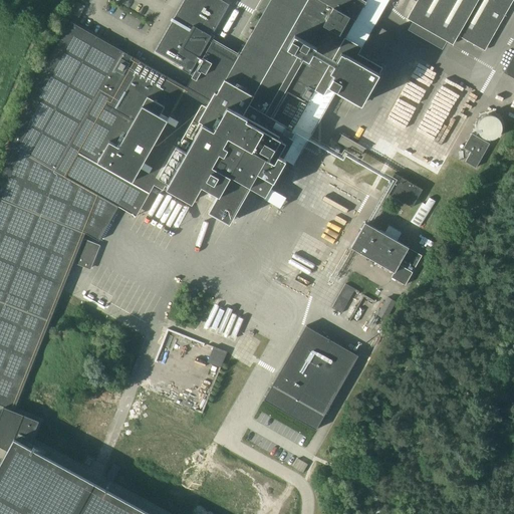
[(184,0),(155,51),(183,67),(182,69),(190,74),(230,4),(222,0),(184,0)]
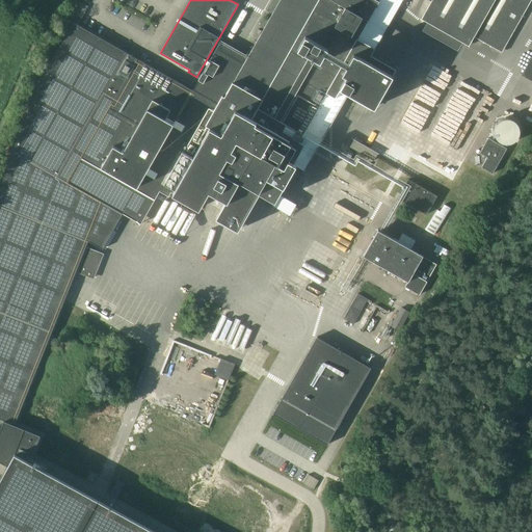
[(280,0),(209,125),(210,129),(187,169),(182,167),(176,180),(179,182),(185,170),(211,185),(209,189),(210,190),(220,173),(236,181),(238,179),(259,191),(267,177),(274,181),(280,171),(284,174),(286,168),(290,161),(295,148),(295,147),(302,133),(304,133),(326,92),(336,98),(341,88),(375,107),(396,70),(363,51),(365,43),(357,38),(379,0),(280,0)]
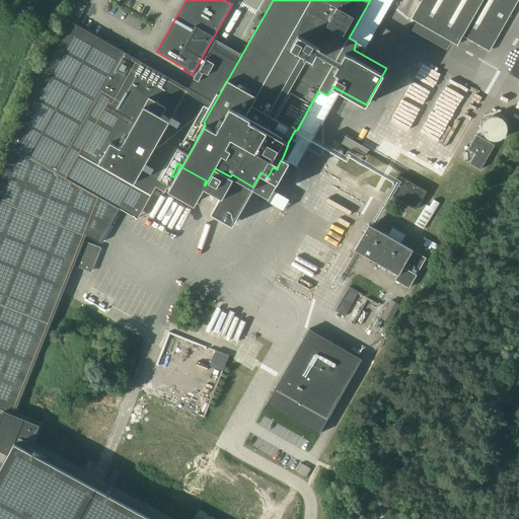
[(372,45),(394,0),(385,0),(390,2),(382,17),(374,13),(361,40),(372,45)]
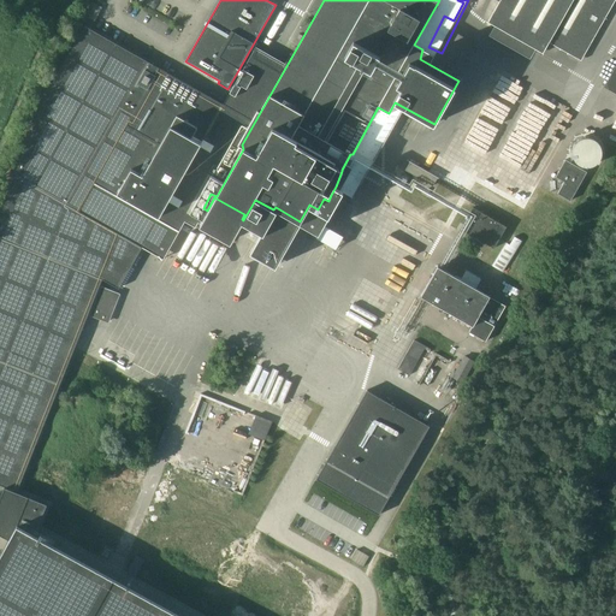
[(499,0),(487,22),(495,27),(490,36),(531,59),(535,49),(543,53),(549,42),(581,61),(615,0),(499,0)]
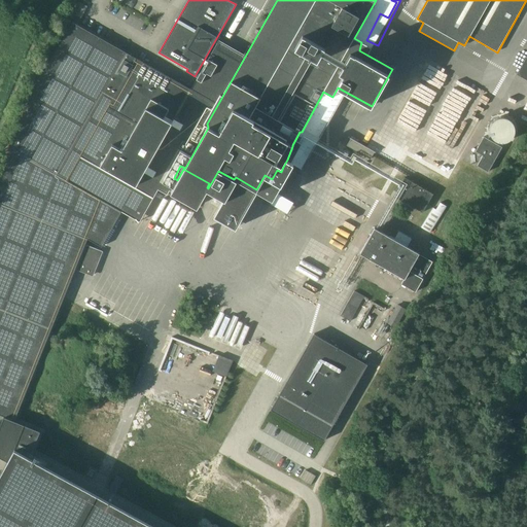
[(232,44),(242,26),(232,20),(221,38),(232,44)]
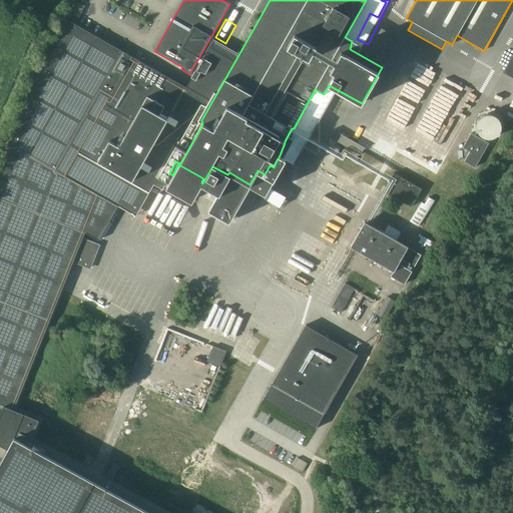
[(99,240),(118,205),(186,87),(133,57),(99,35),(73,21),(35,87),(0,174),(0,403),(3,405),(0,412),(0,445),(7,449),(0,461),(0,512),(152,512),(105,486),(60,462),(29,445),(39,420),(14,409),(62,290),(85,232),(99,240)]
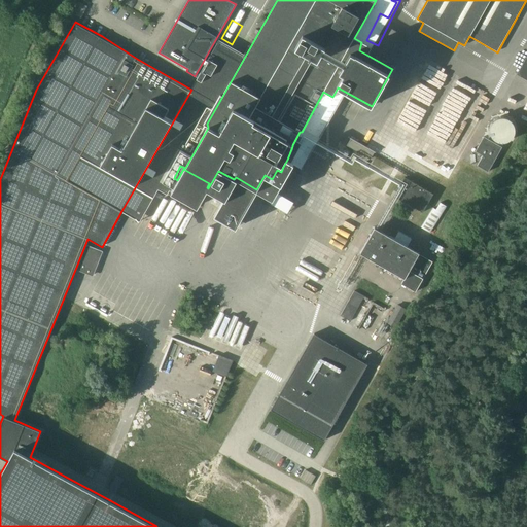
[(526,55),(517,74),(526,79),(526,55)]
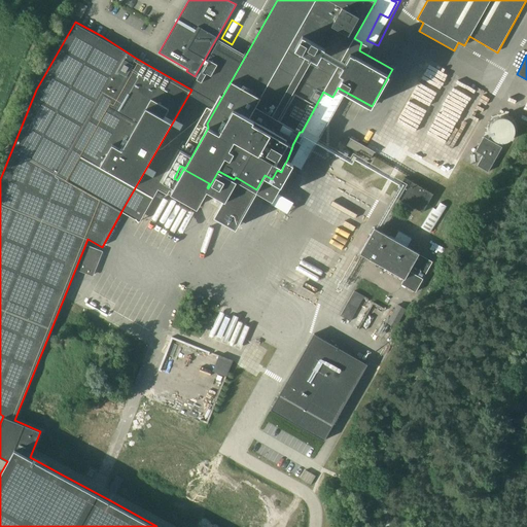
[(403,104),(395,113),(403,120),(413,111),(403,104)]
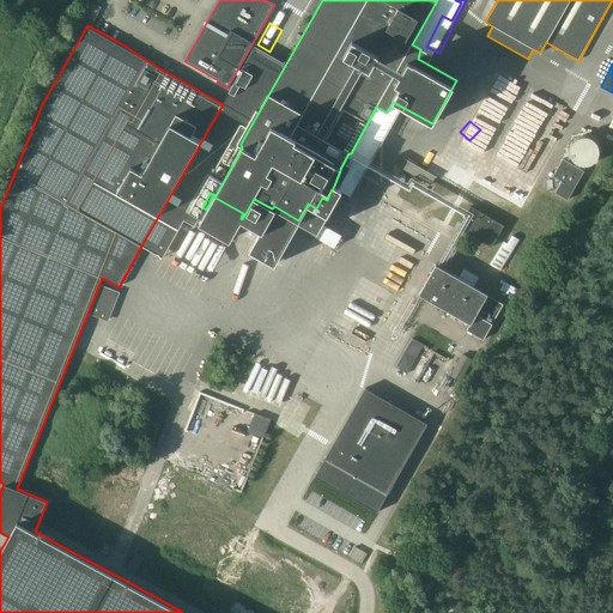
[(453,144),(450,150),(461,155),(465,150),(453,144)]
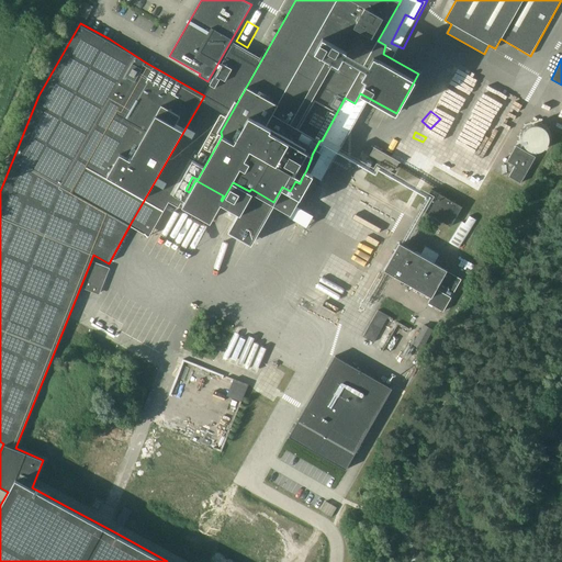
[(520,183),(527,172),(526,171),(535,157),(516,147),(507,161),(516,166),(509,177),(520,183)]
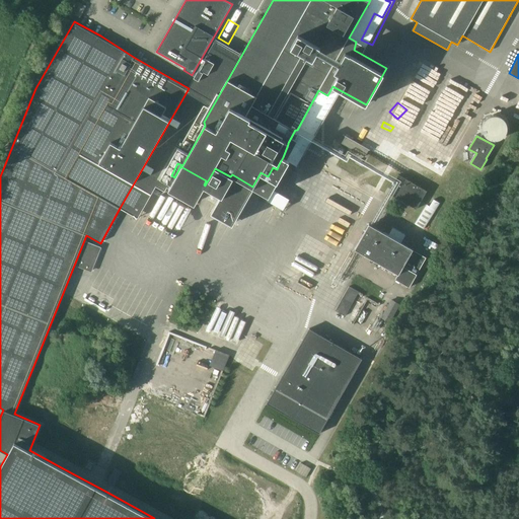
[(365,156),(369,150),(346,137),(342,143),(365,156)]
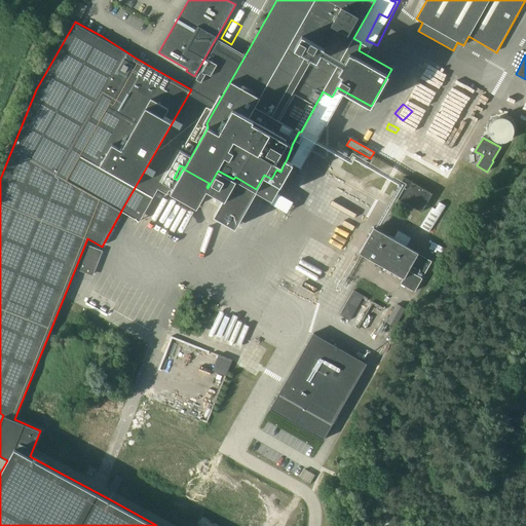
[(338,154),(332,170),(338,173),(345,156),(338,154)]
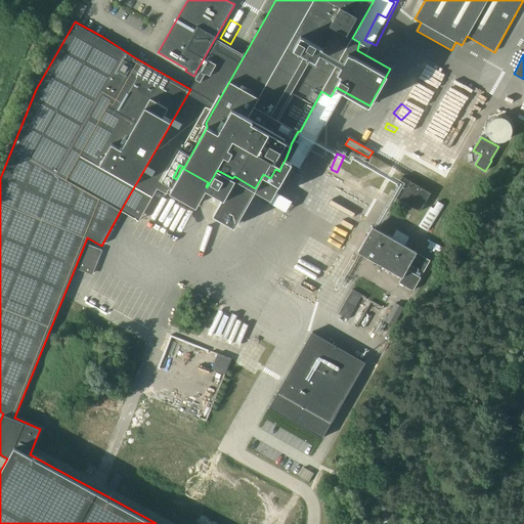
[(286,159),(281,166),(287,170),(270,199),(288,208),(286,212),(303,221),(305,216),(339,236),(364,194),(295,156),(292,162),(286,159)]
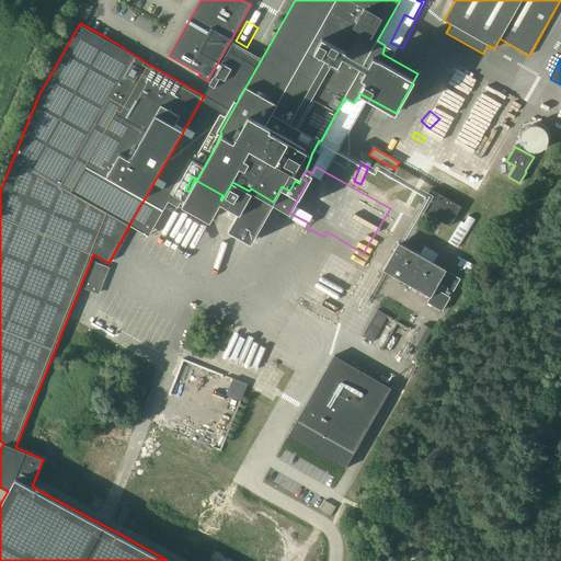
[(432,190),(420,210),(451,229),(464,208),(432,190)]
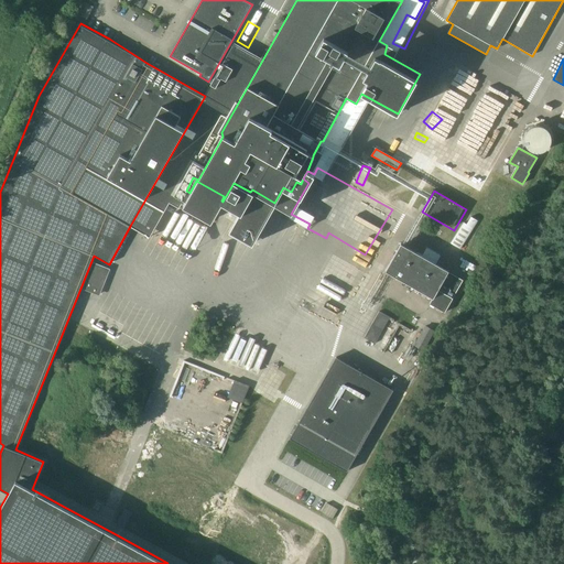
[(199,225),(204,202),(197,202),(194,224),(199,225)]
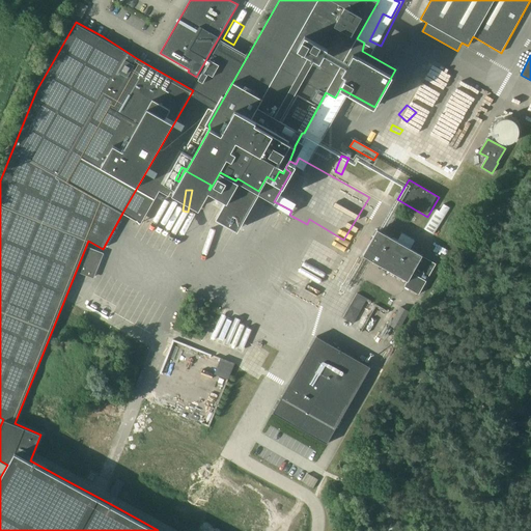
[(193,217),(199,218),(205,197),(199,196),(193,217)]
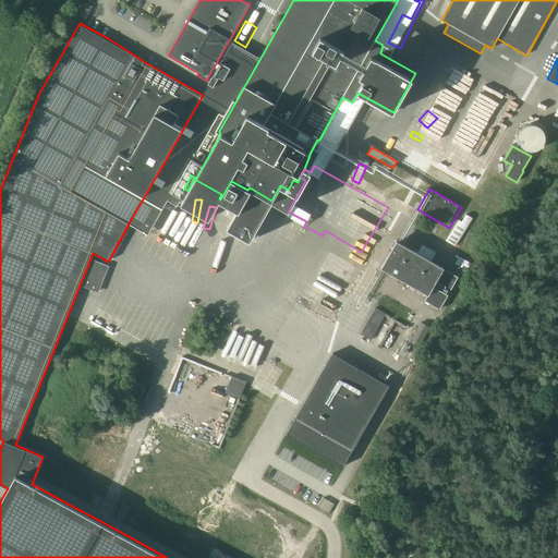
[(276,223),(271,234),(278,237),(282,226),(276,223)]
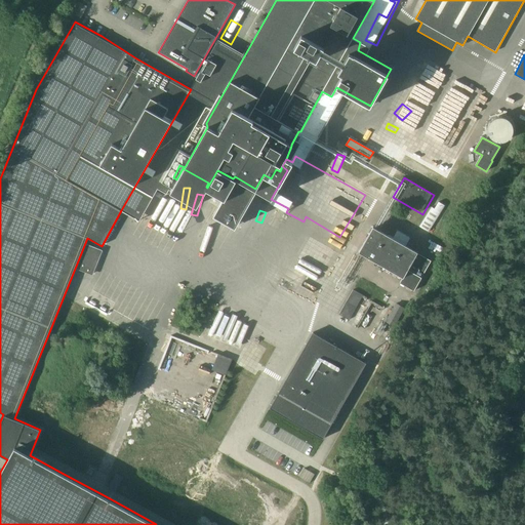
[(358,252),(403,278),(408,271),(420,278),(431,261),(416,253),(417,252),(372,228),(358,252)]
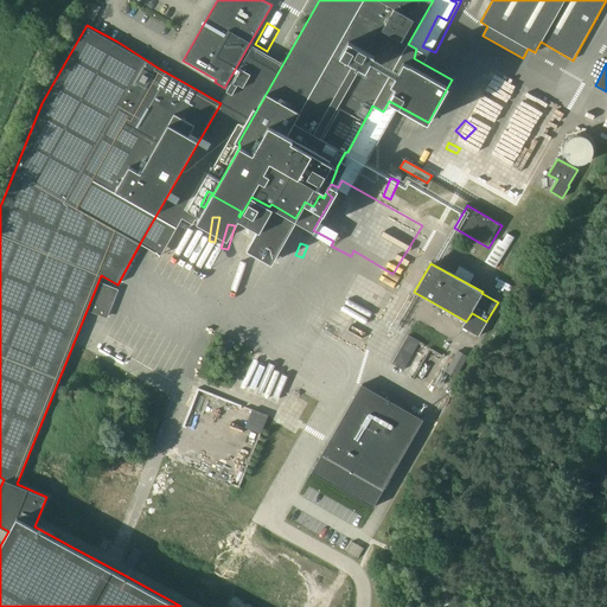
[(100,282),(88,311),(107,318),(119,289),(100,282)]
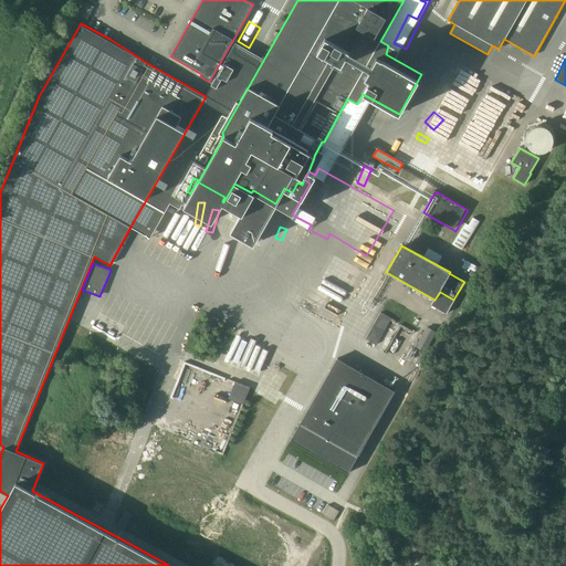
[(367,322),(373,327),(378,322),(371,316),(367,322)]
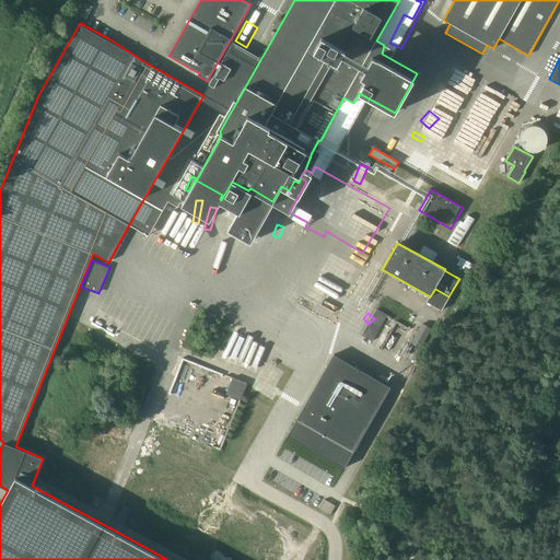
[(420,349),(432,329),(421,324),(410,342),(420,349)]
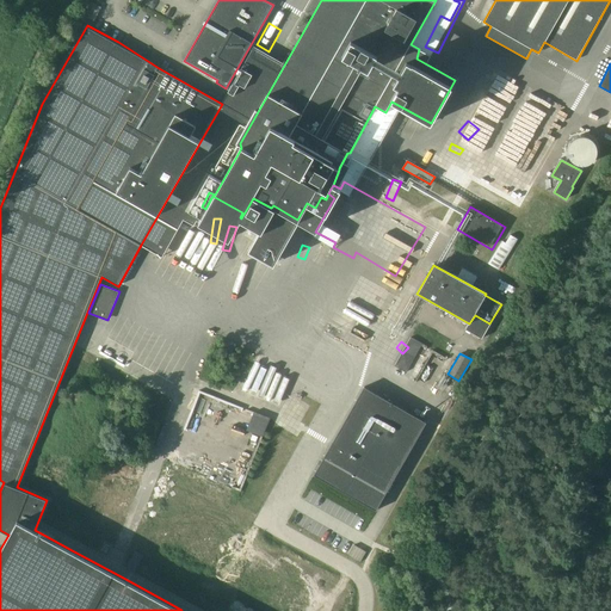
[(258,389),(263,374),(257,372),(252,387),(258,389)]
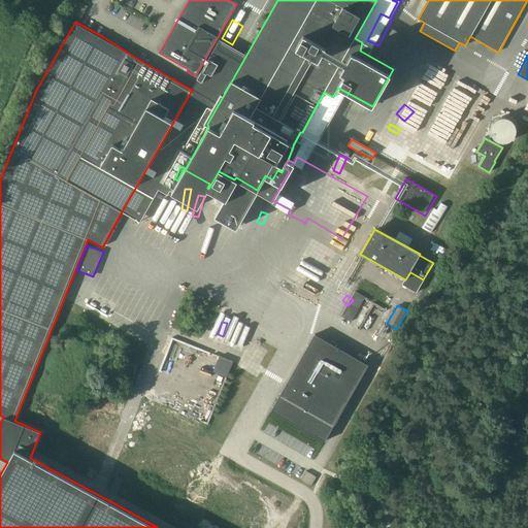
[(287,383),(270,410),(272,411),(275,410),(323,437),(323,440),(325,441),(368,365),(315,334),(294,370),(299,373),(292,386),(287,383)]
